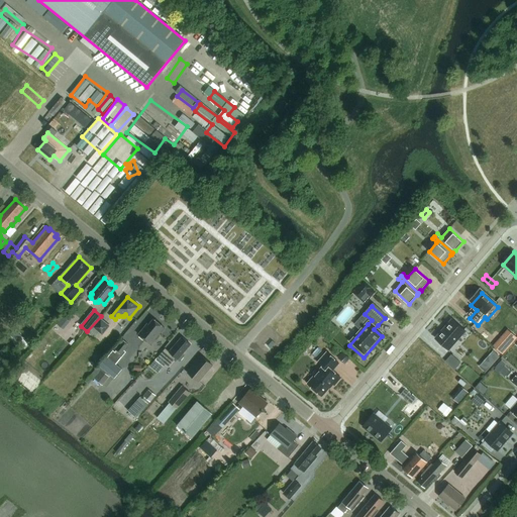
[(103,335),(110,326),(101,318),(94,327),(103,335)]
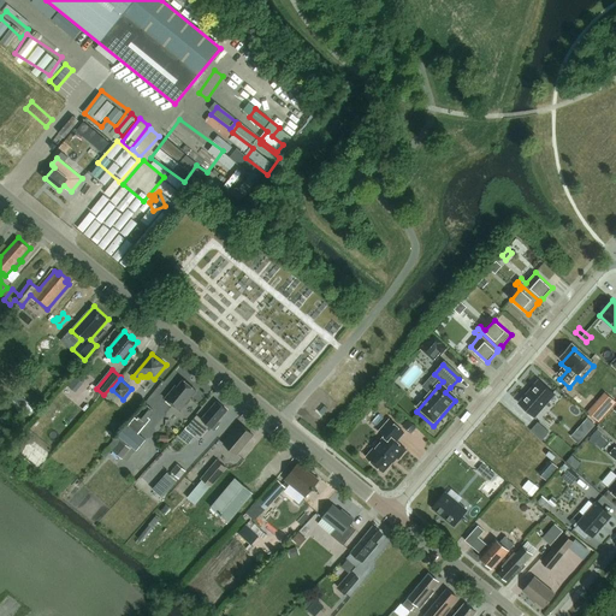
[(176,385),(165,398),(181,410),(185,404),(188,404),(190,401),(190,398),(197,390),(184,379),(178,386),(176,385)]
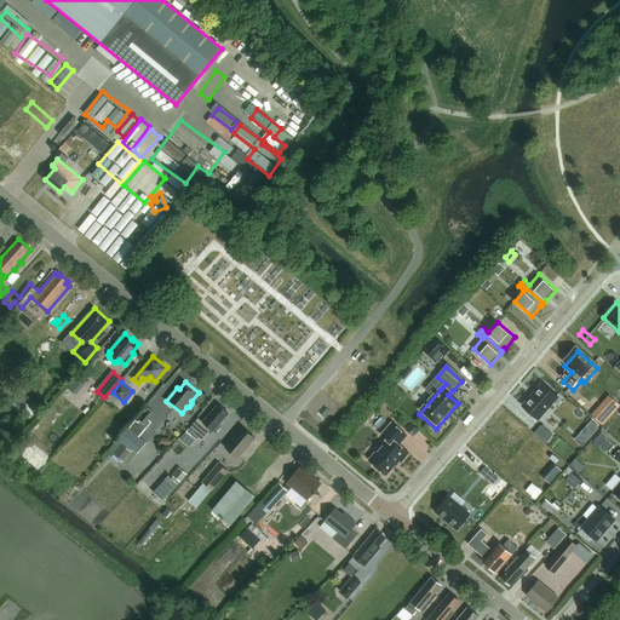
[(543,383),(523,406),(538,419),(558,396),(543,383)]
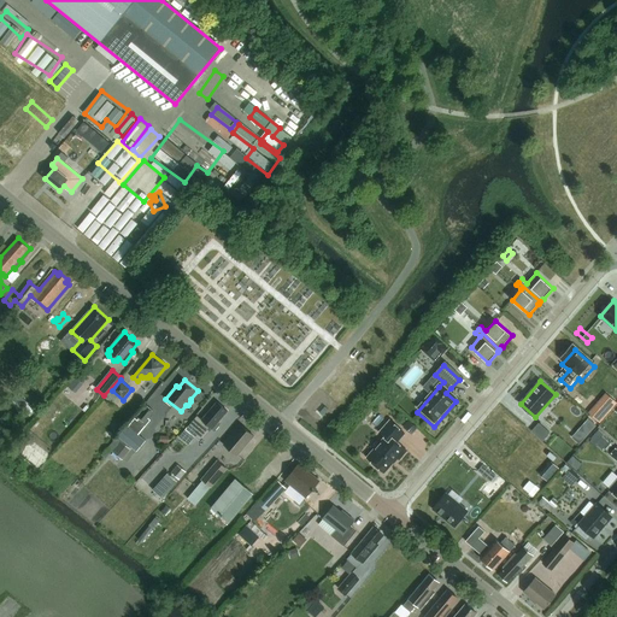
[(582,383),(573,395),(588,410),(599,398),(582,383)]
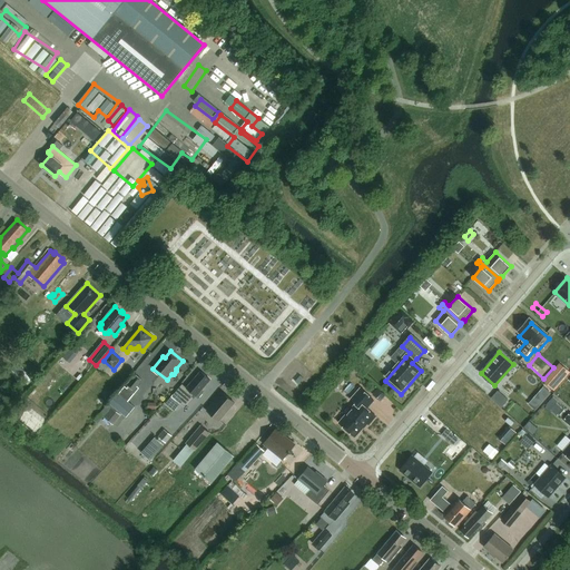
[(33,379),(26,371),(20,376),(29,384),(33,379)]
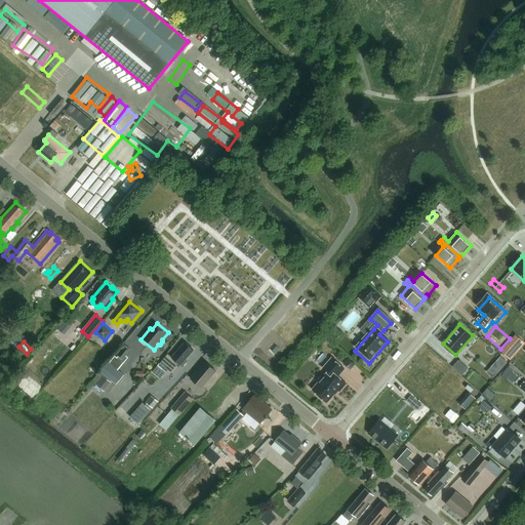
[(186,360),(194,350),(186,341),(172,357),(168,354),(158,365),(170,374),(179,363),(184,367),(188,362),(186,360)]
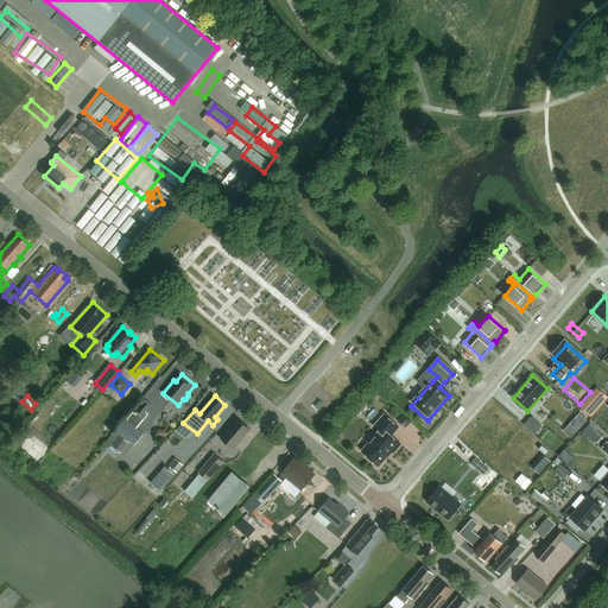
[(143,417),(152,406),(145,400),(135,411),(143,417)]
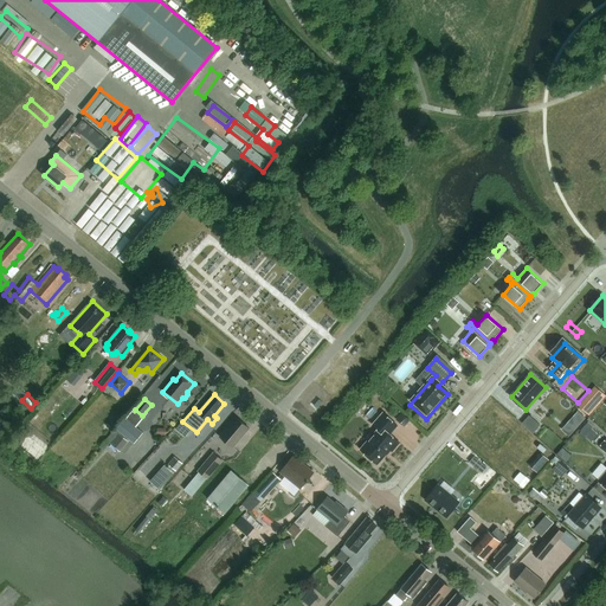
[(143,432),(136,426),(143,418),(134,411),(127,418),(126,417),(116,427),(135,443),(143,432)]
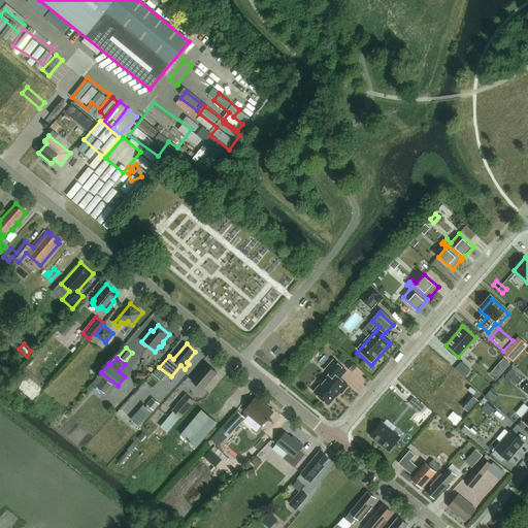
[(510,364),(504,359),(497,366),(503,372),(510,364)]
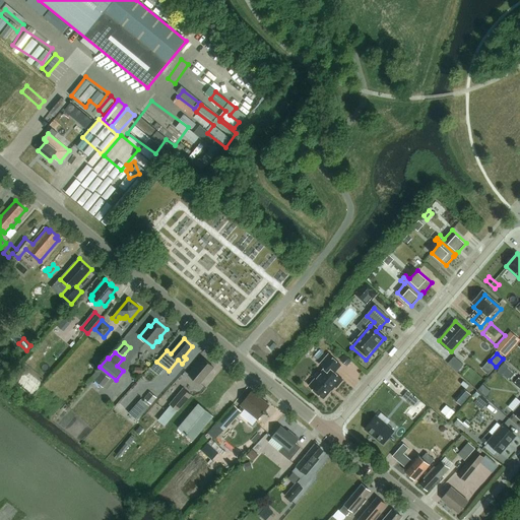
[(310,386),(324,398),(334,385),(336,387),(343,379),(334,372),(341,365),(329,354),(320,365),(325,369),(310,386)]
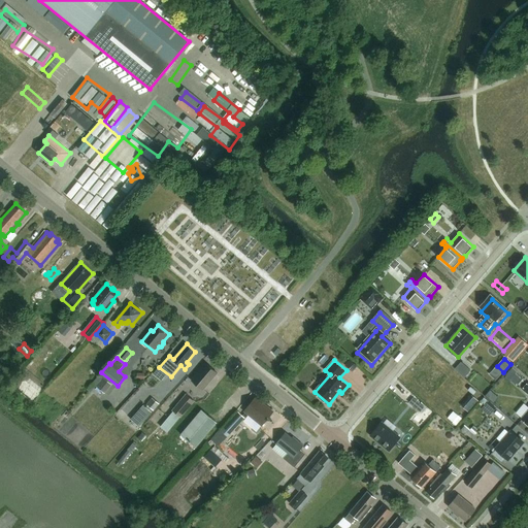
[(461,362),(456,368),(465,376),(470,370),(461,362)]
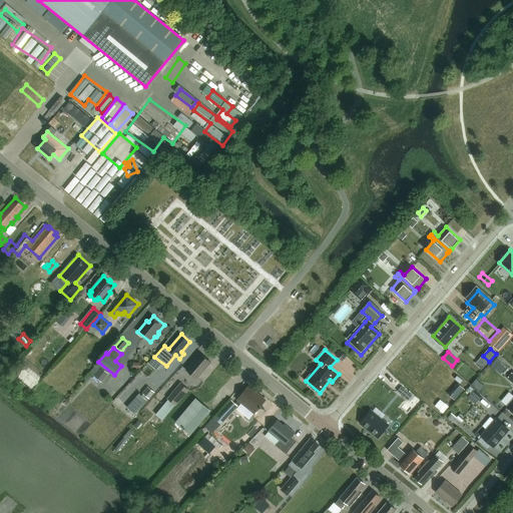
[(200,353),(186,370),(197,379),(211,363),(200,353)]
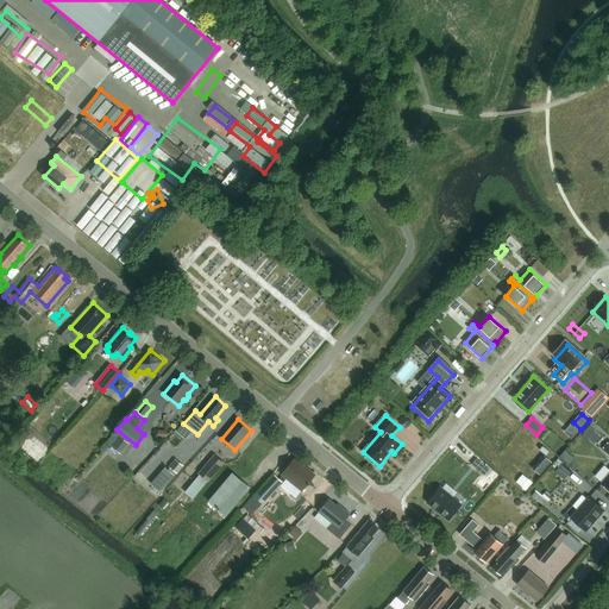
[(130,444),(120,435),(112,445),(121,453),(130,444)]
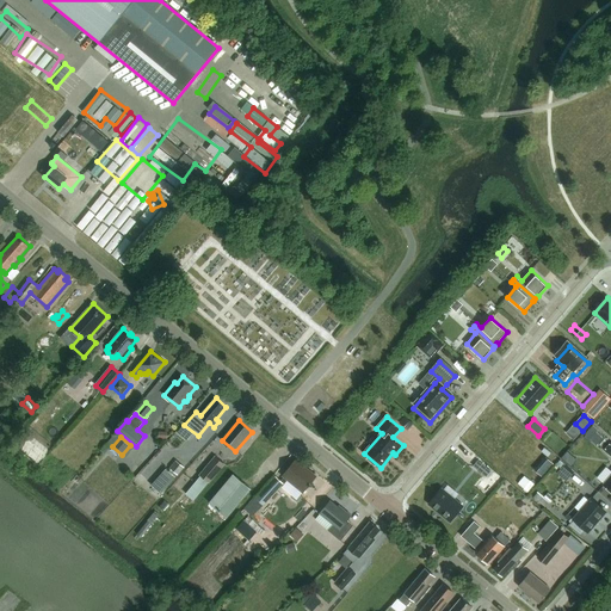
[(193,500),(209,483),(224,464),(215,456),(199,475),(201,476),(186,493),(193,500)]
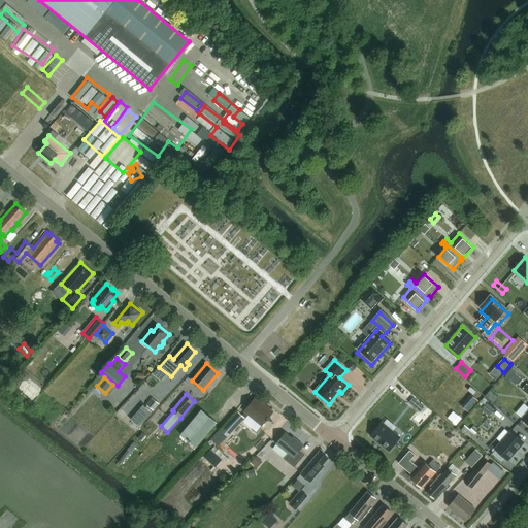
[(147,404),(155,410),(159,404),(153,398),(147,404)]
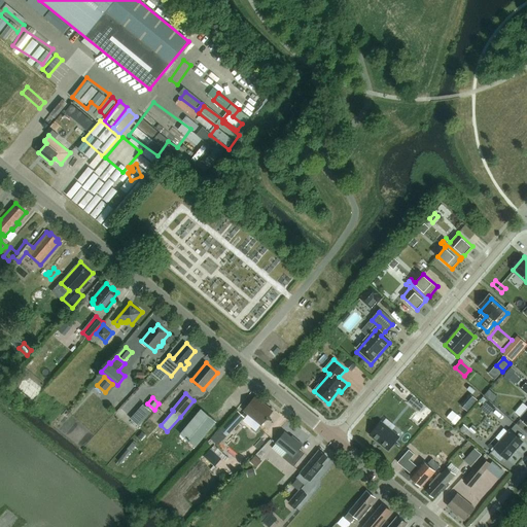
[(261,423),(272,411),(255,397),(245,410),(261,423)]
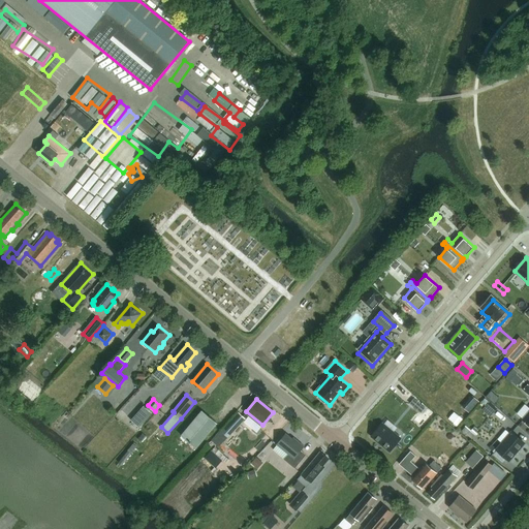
[(144,404),(131,418),(141,426),(153,412),(144,404)]
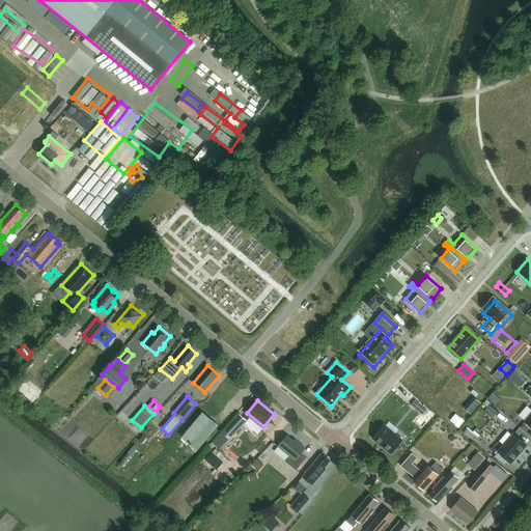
[(197,449),(207,437),(218,424),(202,412),(182,437),(197,449)]
